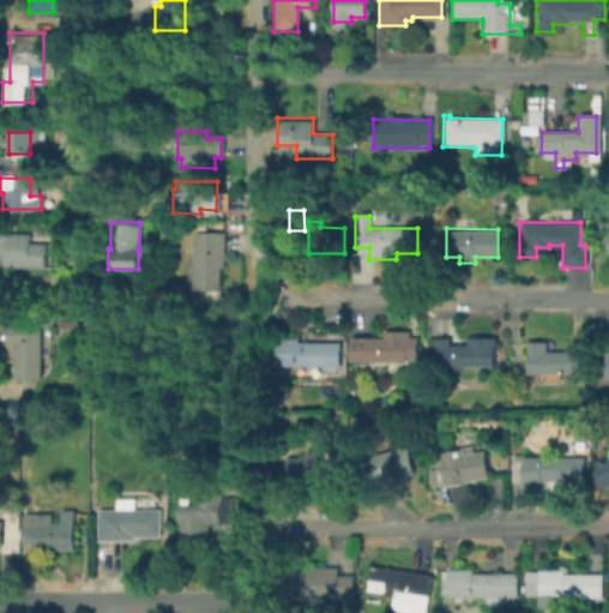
[(222,230),(222,290),(193,290),(193,229),(222,230)]
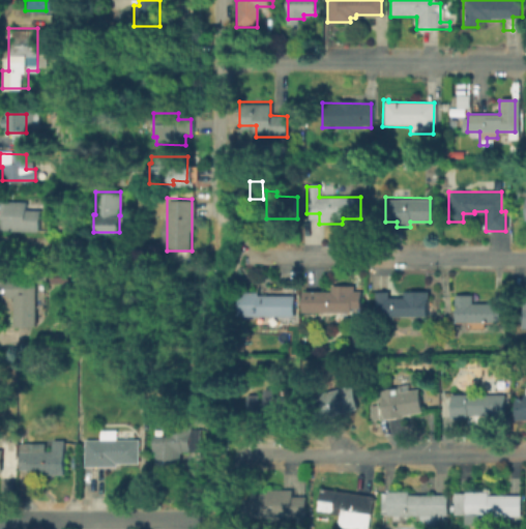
[(37,212),(37,232),(0,231),(0,202),(25,203),(25,211),(37,212)]
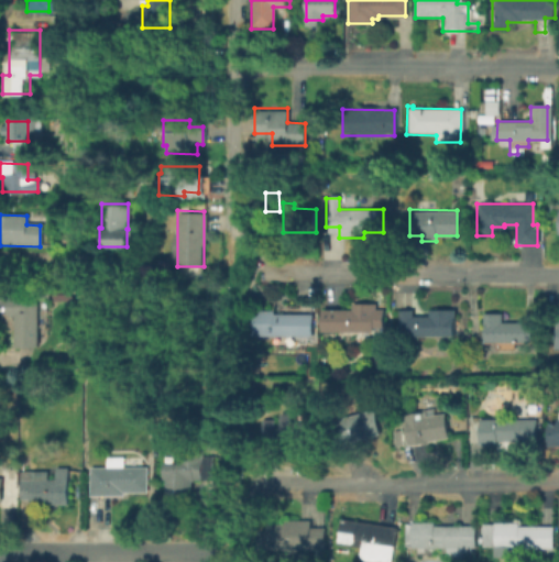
[(36,296),(36,348),(12,348),(12,315),(7,315),(6,297),(14,296),(14,287),(26,287),(26,296),(36,296)]
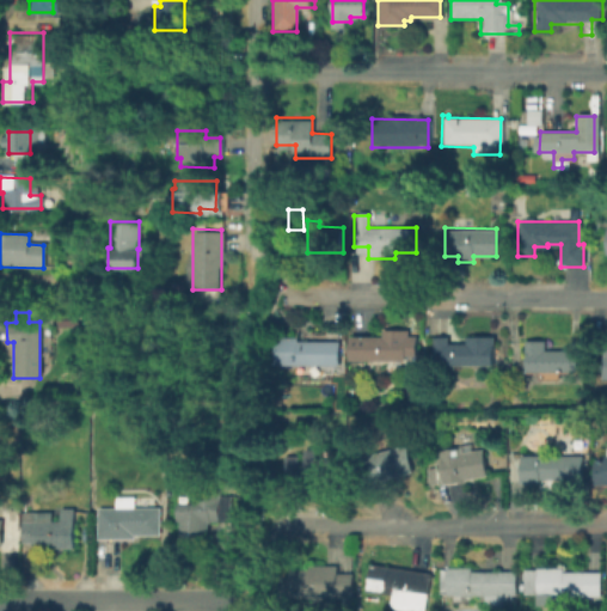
[(78,316),(78,329),(56,329),(56,316),(78,316)]
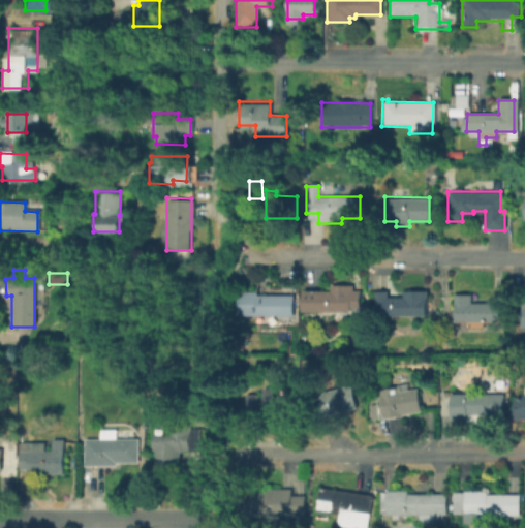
[(361,288),(361,314),(303,314),(303,288),(361,288)]
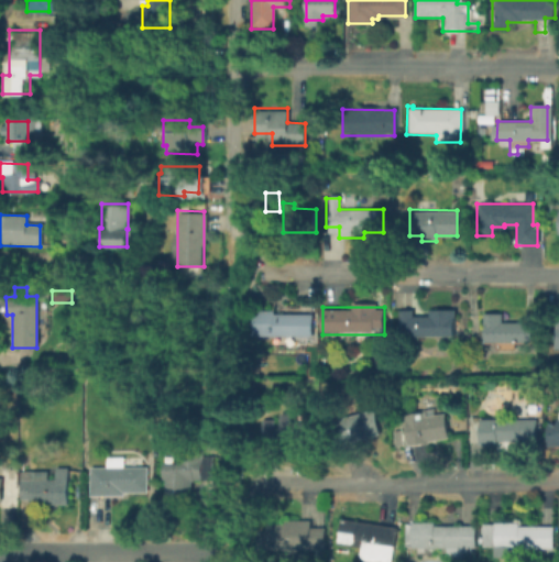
[(254,312),(311,315),(310,340),(253,338),(254,312)]
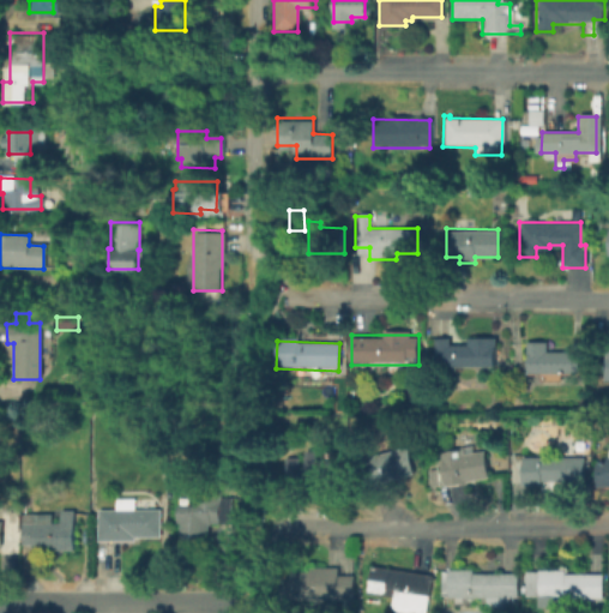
[(436,341),(494,341),(494,370),(436,370),(436,341)]
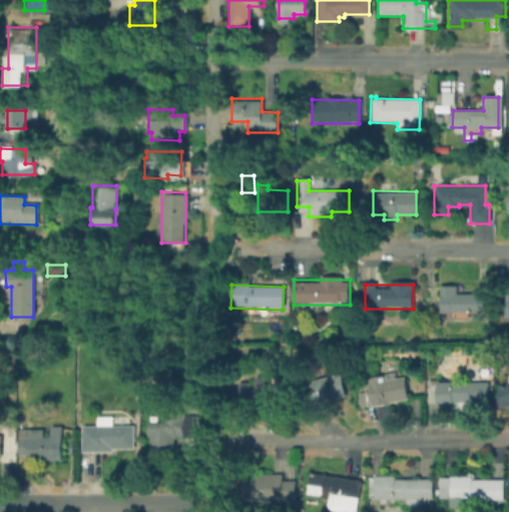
[(440,288),(458,287),(458,296),(483,295),(484,314),(440,315),(440,288)]
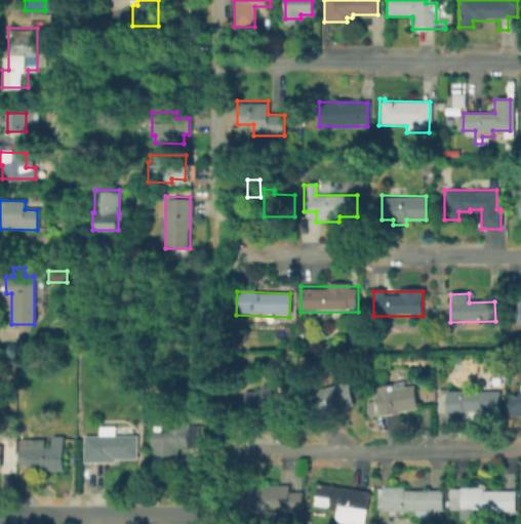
[(402,380),(403,385),(404,387),(413,386),(416,408),(406,410),(406,411),(377,416),(377,413),(365,415),(363,403),(375,401),(374,390),(390,387),(389,383),(402,380)]
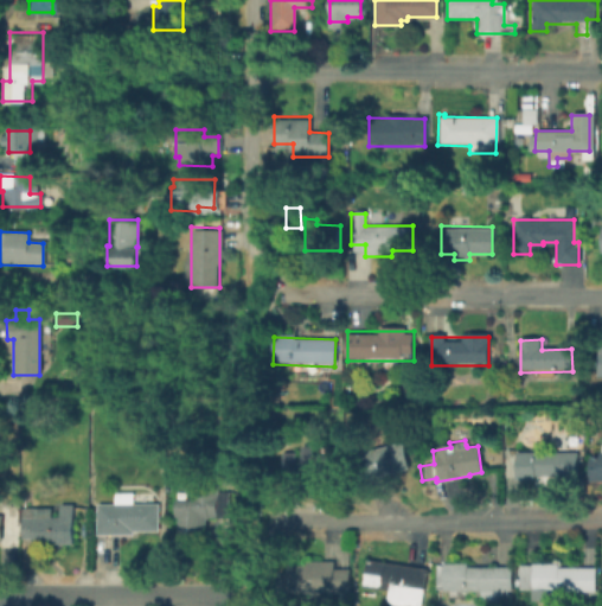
[(359,480),(353,455),(399,444),(405,469),(359,480)]
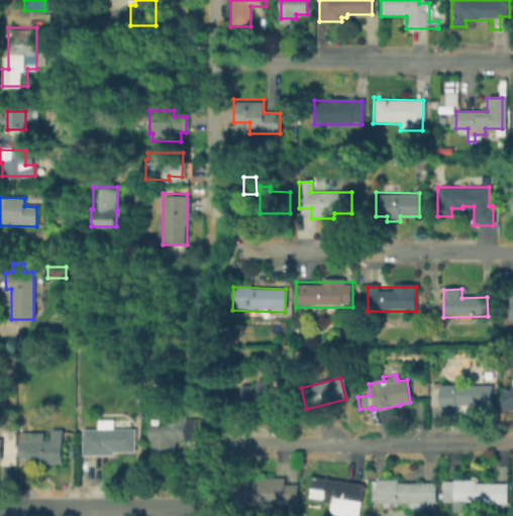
[(264,380),(264,388),(283,388),(283,406),(264,406),(264,407),(254,407),(254,380),(264,380)]
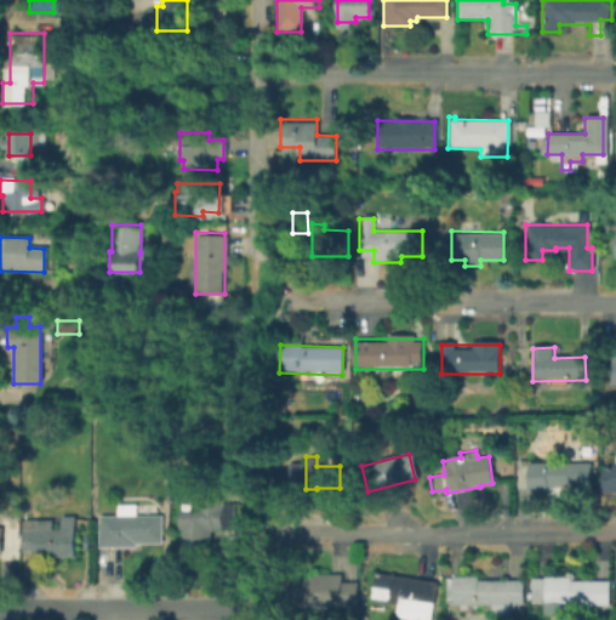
[(285,488),(285,460),(301,460),(301,488),(285,488)]
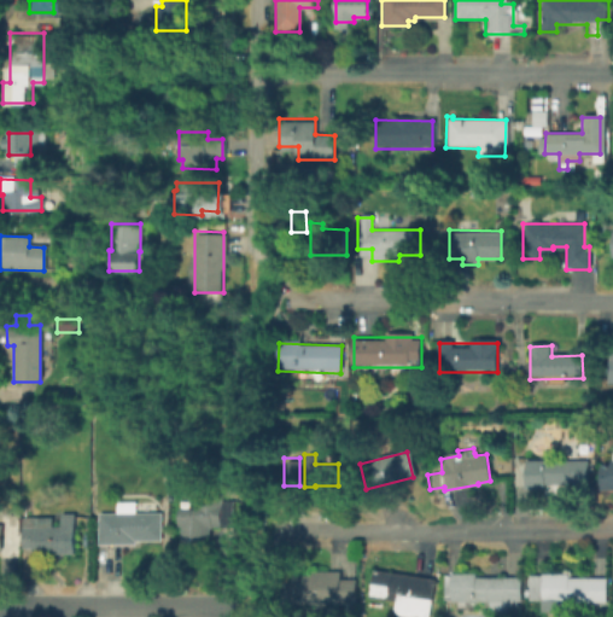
[(584,458),(584,482),(567,482),(567,483),(543,483),(543,488),(524,488),(524,459),(543,459),(543,461),(566,461),(566,458),(584,458)]
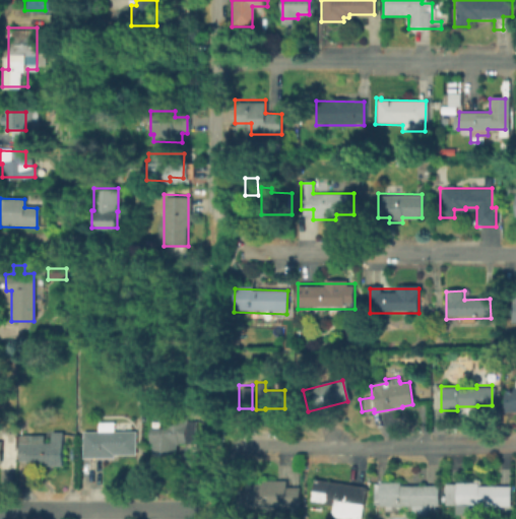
[(515,413),(505,413),(505,390),(514,390),(514,388),(515,388),(515,413)]
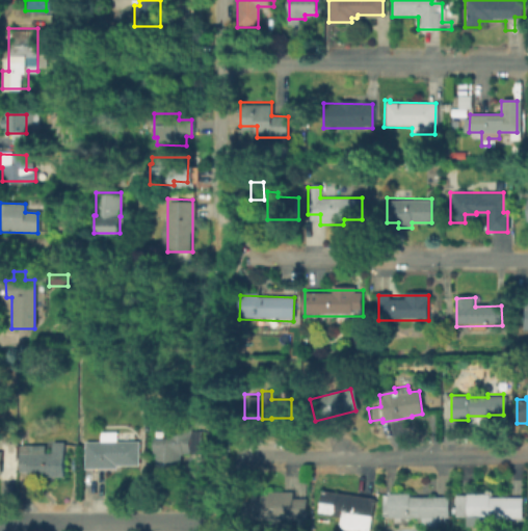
[(196,422),(196,452),(179,452),(179,460),(175,460),(175,470),(152,470),(152,440),(166,440),(166,422),(196,422)]
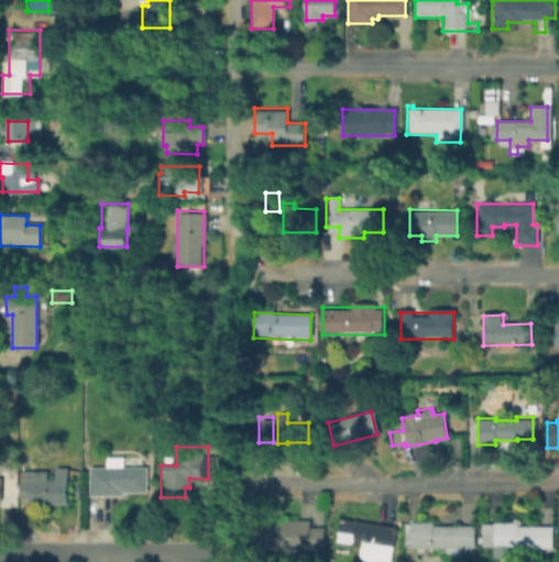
[(121,459),(121,469),(143,469),(143,491),(121,491),(121,495),(88,495),(88,469),(108,469),(108,459),(121,459)]
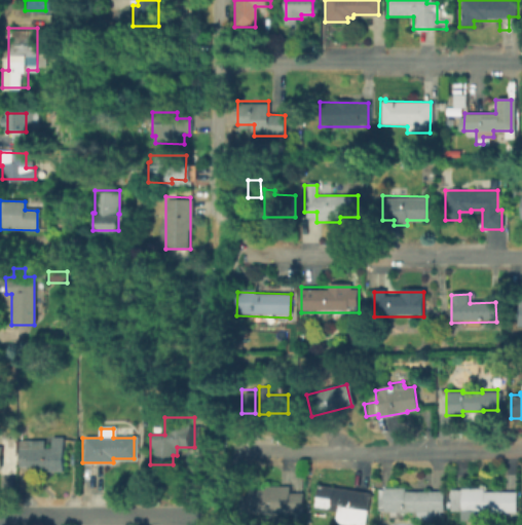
[(40,447),(47,447),(47,439),(60,439),(60,469),(28,469),(28,466),(20,466),(20,439),(40,439),(40,447)]
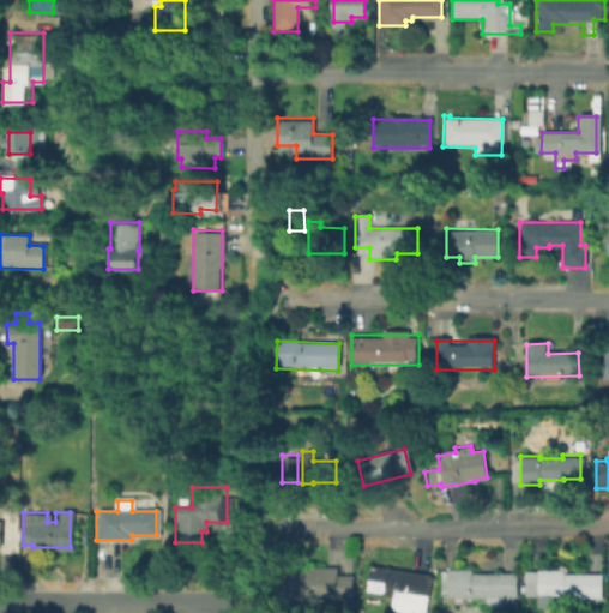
[(428,581),(421,612),(409,612),(392,610),(395,598),(367,593),(372,566),(428,576),(427,581),(428,581)]
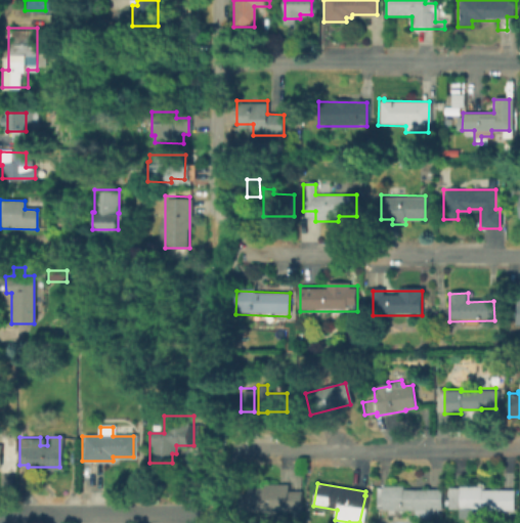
[(403,483),(403,491),(438,491),(438,519),(423,519),(423,511),(383,511),(383,483),(403,483)]
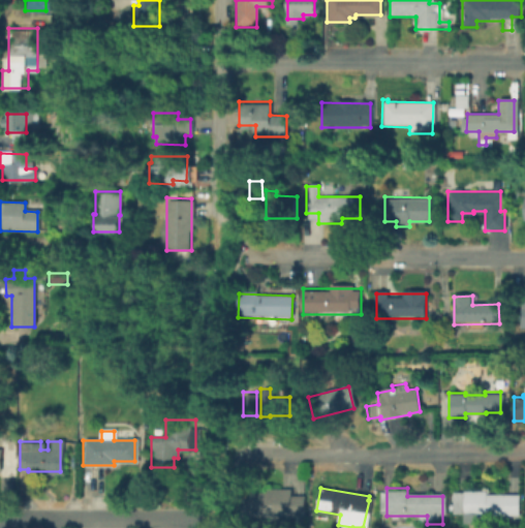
[(287,489),(287,497),(302,497),(302,517),(246,516),(246,489),(287,489)]
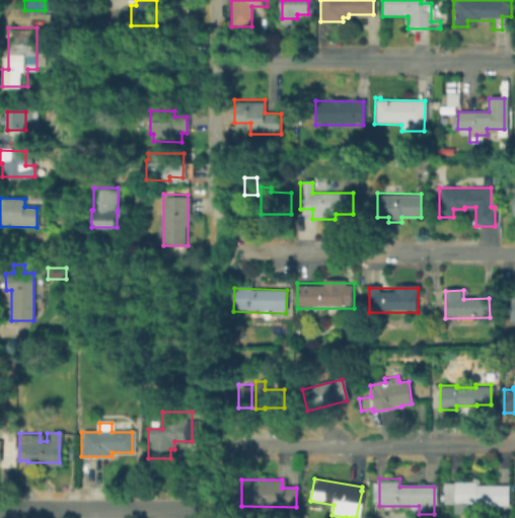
[(476,482),(476,485),(507,486),(507,506),(456,505),(456,481),(476,482)]
